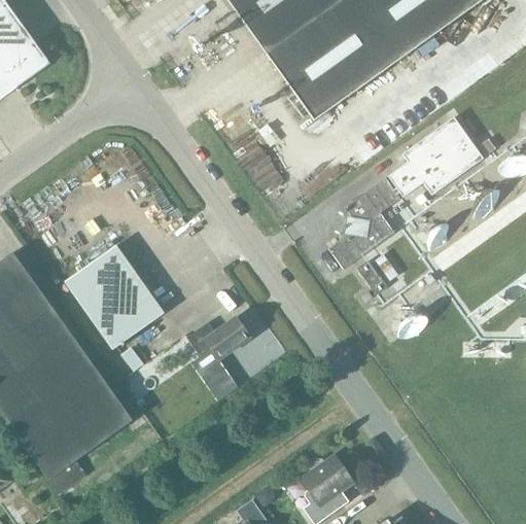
[(0,0),(0,99),(50,63),(4,0),(0,0)]
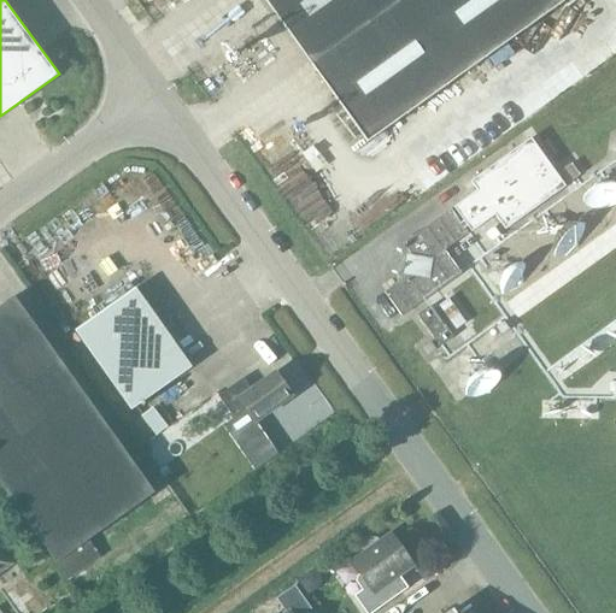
[(267,0),(314,64),(403,0),(267,0)]
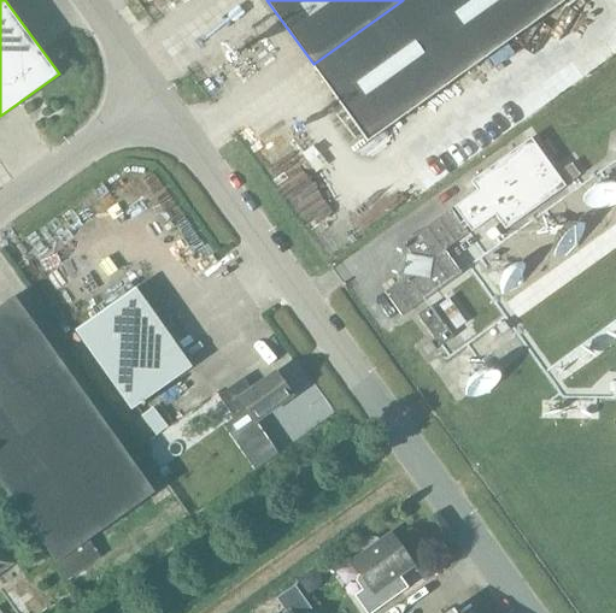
[(567,1),(565,0),(403,0),(314,64),(370,142),(567,1)]
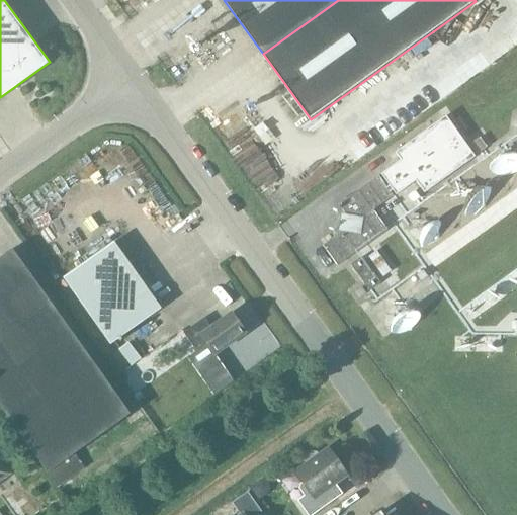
[(390,183),(386,185),(391,190),(393,188),(397,193),(416,179),(425,191),(476,155),(446,114),(396,151),(402,158),(381,172),(390,183)]
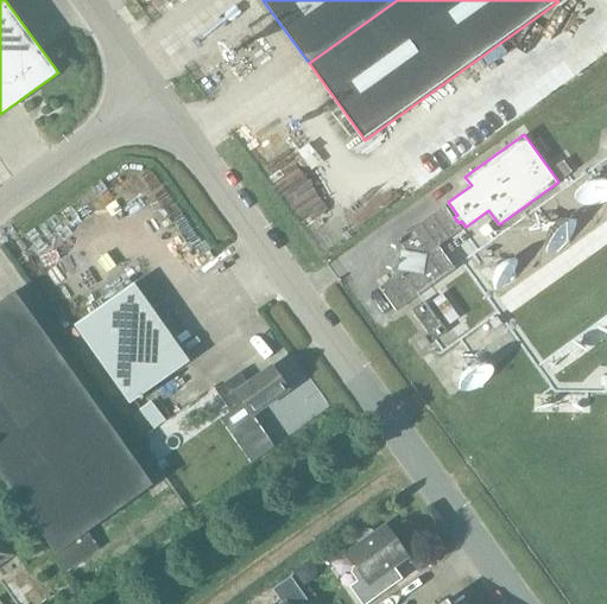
[(380,286),(397,310),(455,268),(438,245),(462,228),(459,223),(454,217),(444,204),(398,237),(415,261),(380,286)]
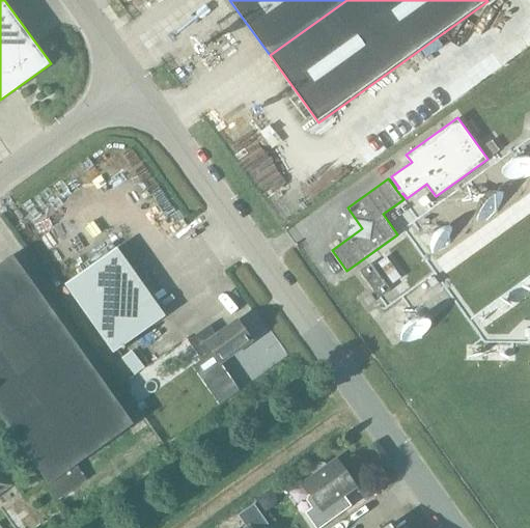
[(114,352),(165,315),(117,246),(65,283),(114,352)]
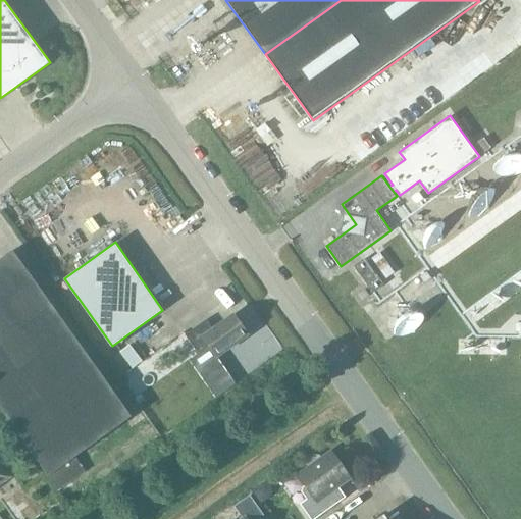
[(133,415),(13,249),(0,258),(0,407),(49,475),(133,415)]
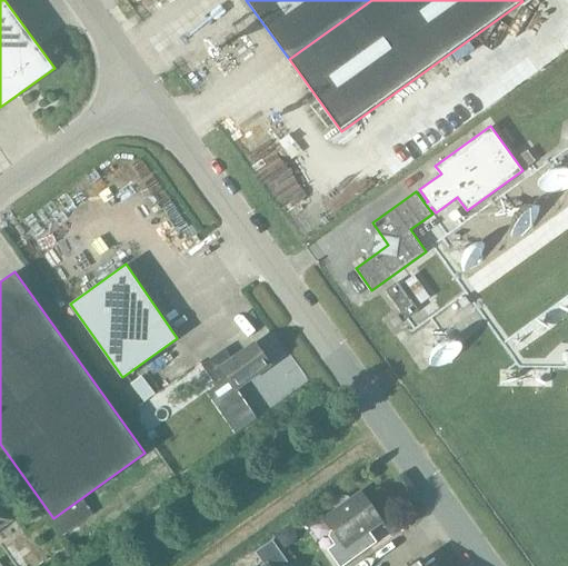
[(418,310),(398,280),(386,289),(407,318),(418,310)]
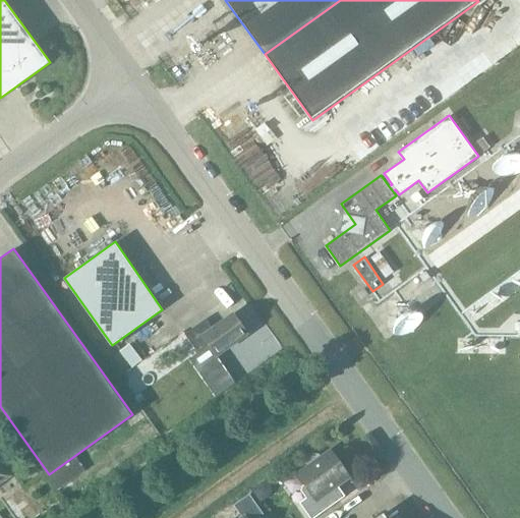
[(206,318),(184,333),(197,351),(209,344),(217,355),(247,333),(233,312),(213,328),(206,318)]
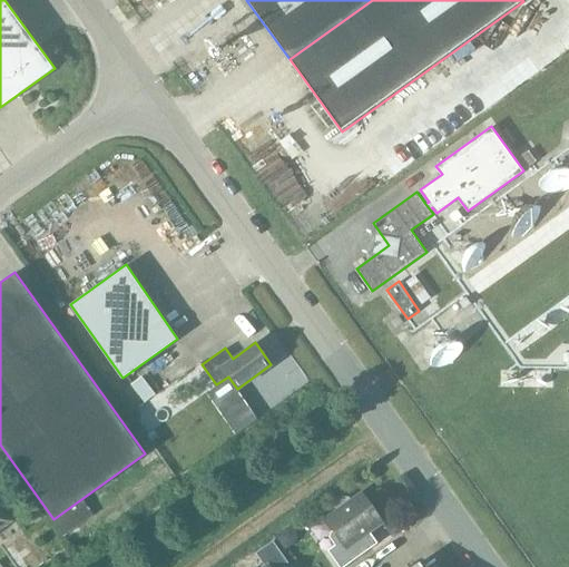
[(366,531),(382,520),(362,492),(351,500),(349,497),(343,496),(336,500),(335,506),(339,510),(326,518),(334,529),(327,534),(335,544),(329,549),(341,566),(342,566),(373,546),(366,536),(366,531)]
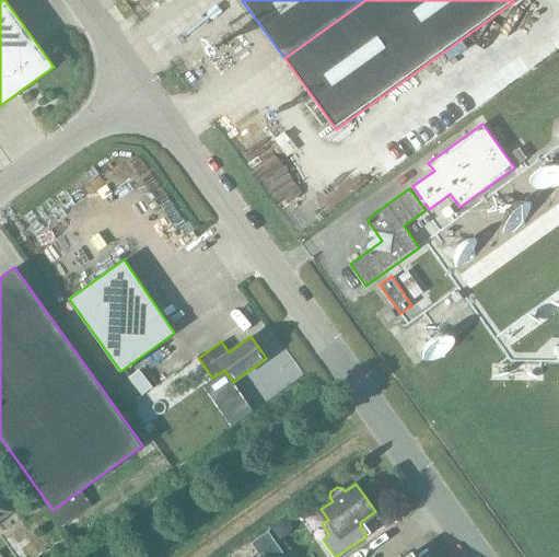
[(0,519),(11,511),(0,495),(0,519)]
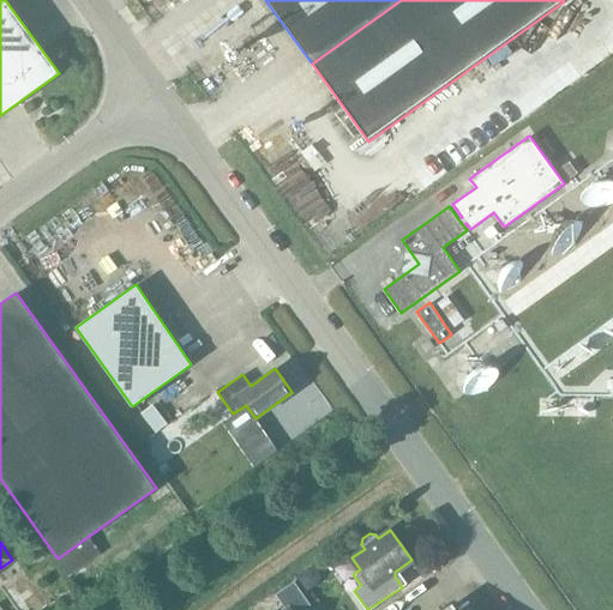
[(313,609),(314,609),(294,581),(277,593),(287,608),(283,609),(313,609)]
